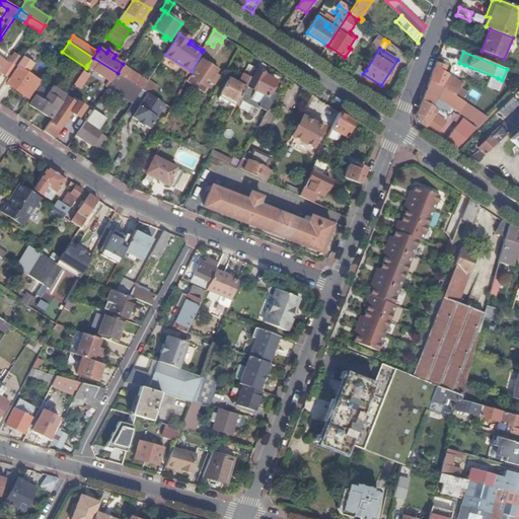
[(25,54),(21,59),(17,66),(18,67),(7,84),(28,98),(40,82),(27,74),(34,64),(31,63),(34,60),(25,54)]
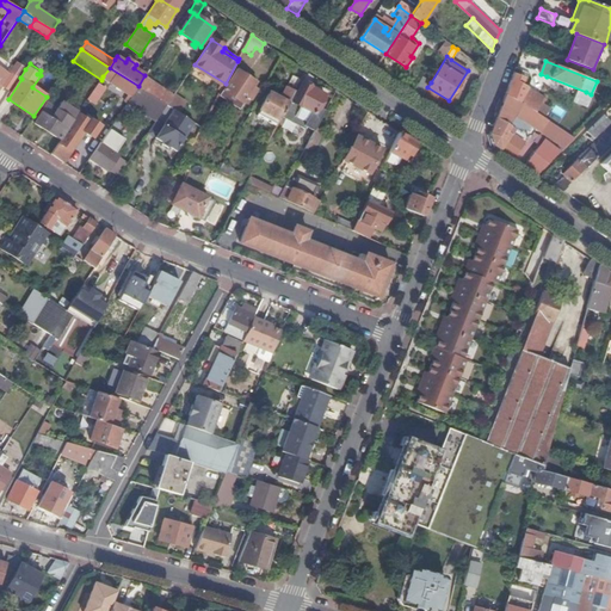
[(0,68),(0,88),(2,86),(11,92),(20,78),(25,69),(17,65),(10,75),(0,68)]
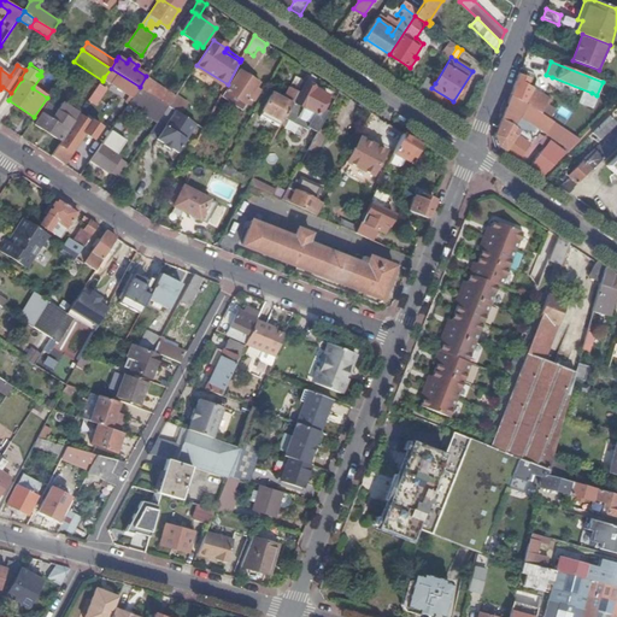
[(140,87),(111,69),(104,77),(134,97),(140,87)]
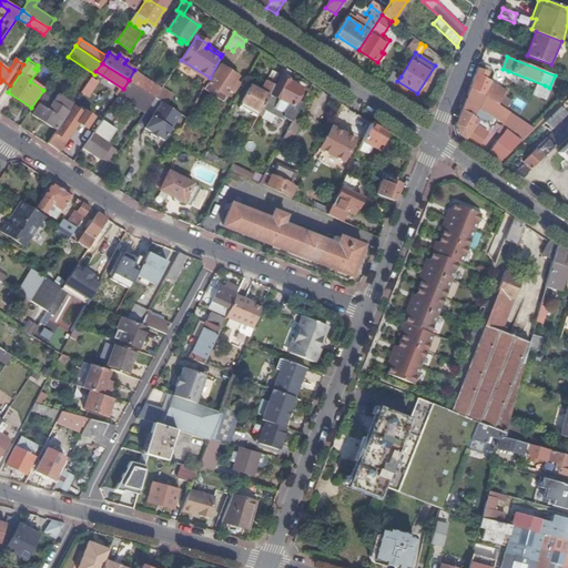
[(209,84),(226,97),(227,97),(231,92),(233,93),(235,91),(236,92),(241,84),(237,81),(240,78),(221,66),(209,84)]
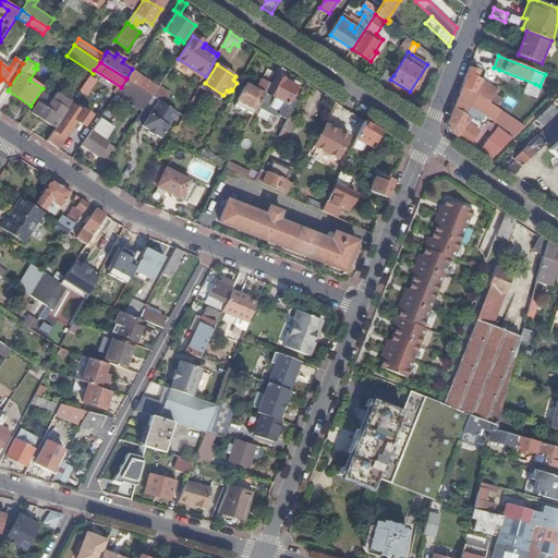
[(480,71),(470,67),(462,86),(471,89),(476,94),(480,96),(492,104),(497,108),(502,100),(494,95),(497,91),(477,77),(480,71)]
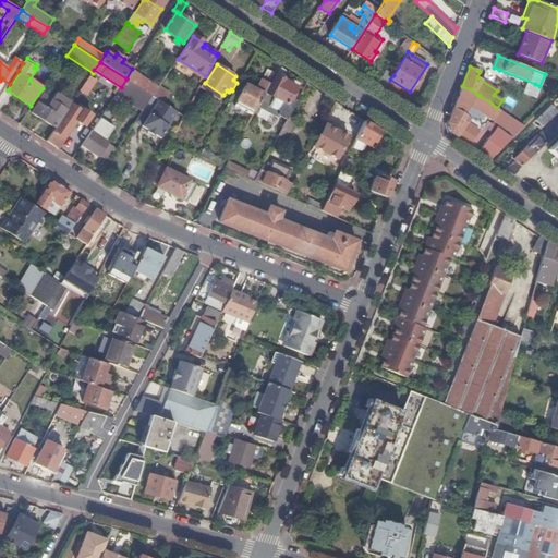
[(266,93),(276,73),(266,68),(255,89),(246,85),(238,100),(256,110),(258,107),(266,93)]
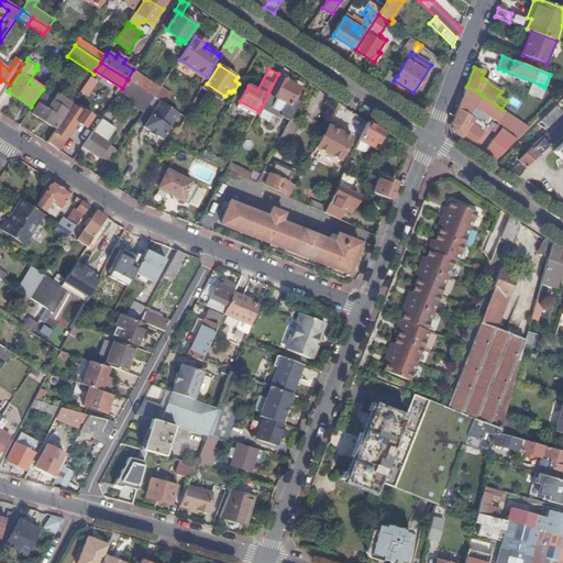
[(390,70),(381,85),(388,89),(394,80),(397,76),(390,70)]
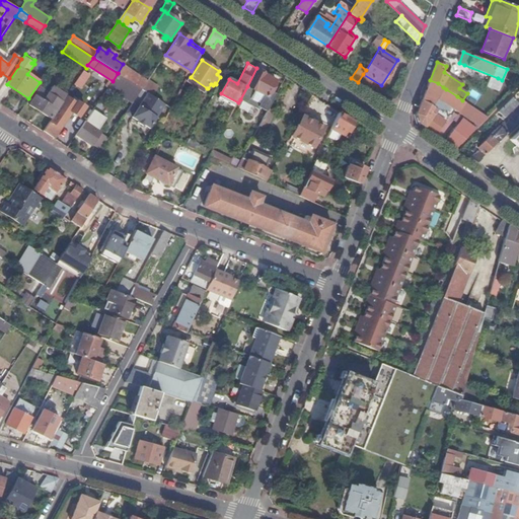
[(496,84),(498,78),(464,65),(462,70),(496,84)]
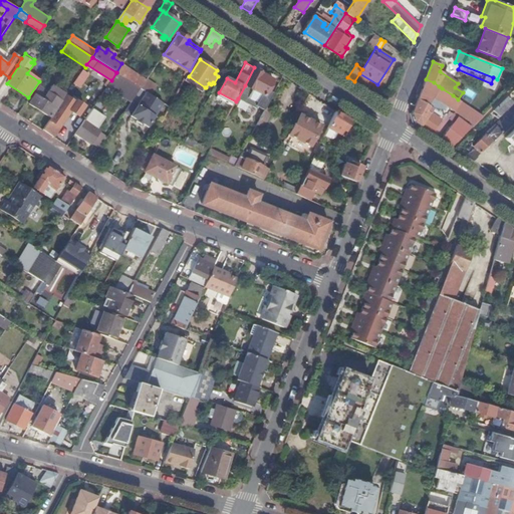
[(246,86),(245,85),(238,98),(257,108),(258,106),(265,110),(274,93),(268,90),(274,79),(255,69),(246,86)]
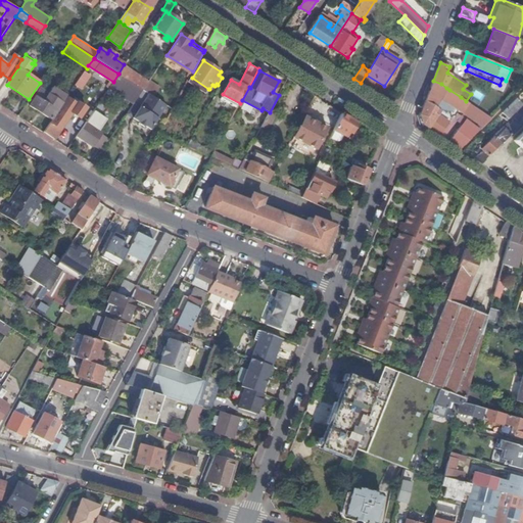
[(143,90),(119,74),(113,82),(111,84),(109,87),(124,98),(134,104),(143,90)]
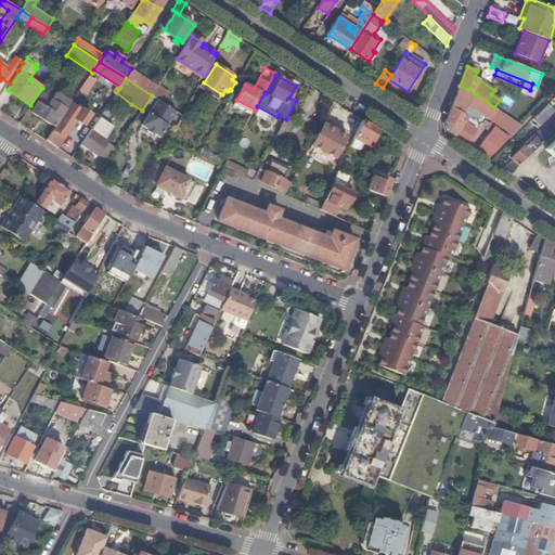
[(94,84),(88,79),(79,91),(73,101),(72,103),(74,105),(80,97),(87,101),(94,90),(92,88),(94,84)]
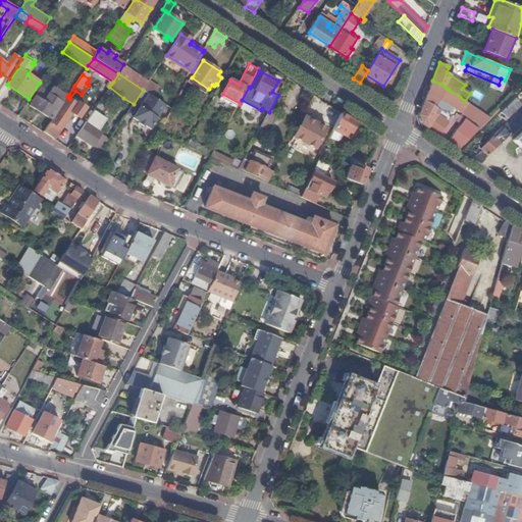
[(204,94),(208,89),(192,77),(189,83),(204,94)]
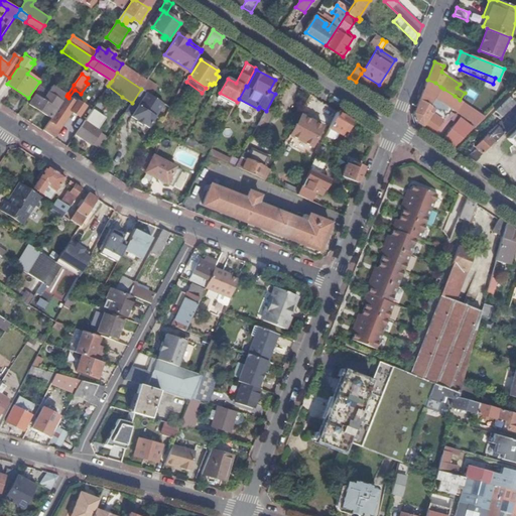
[(147,80),(141,89),(147,93),(152,96),(157,88),(147,80)]
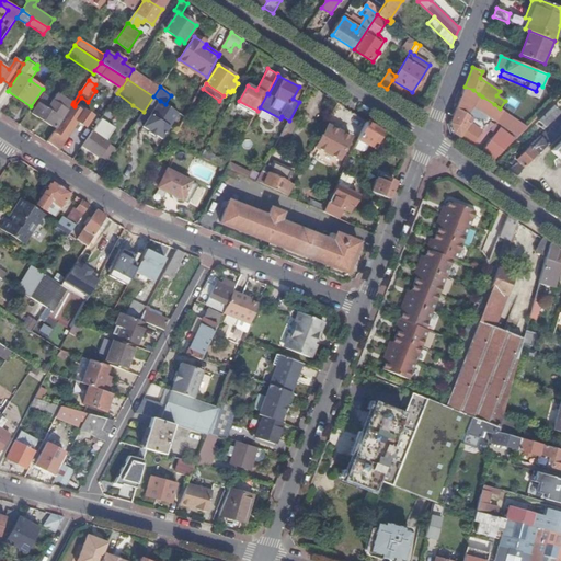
[(473,90),(465,87),(450,123),(454,134),(464,140),(470,145),(479,129),(469,124),(472,118),(467,114),(479,94),(473,90)]
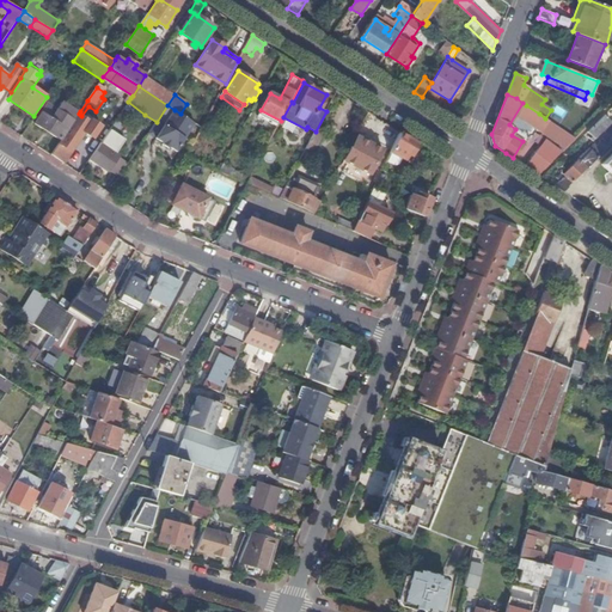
[(175,110),(167,105),(157,122),(148,134),(164,144),(163,145),(169,148),(169,147),(176,152),(194,124),(175,111),(175,110)]
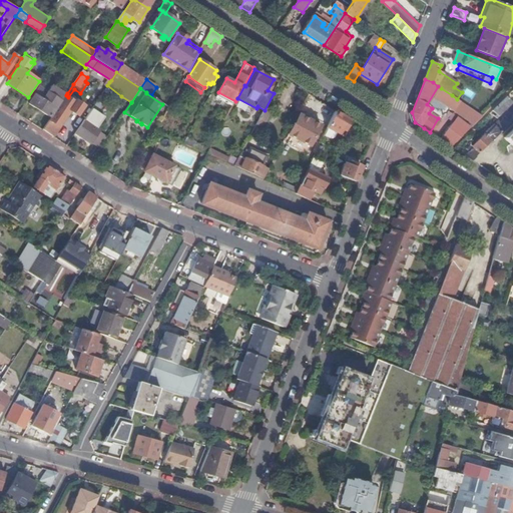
[(449,100),(452,95),(441,88),(438,93),(449,100)]
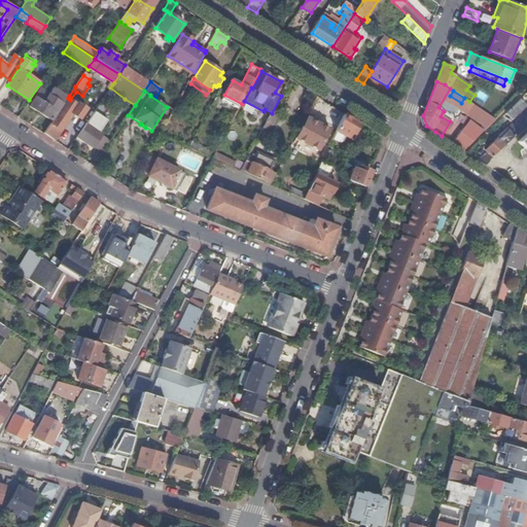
[(222,98),(240,107),(242,104),(224,95),(222,98)]
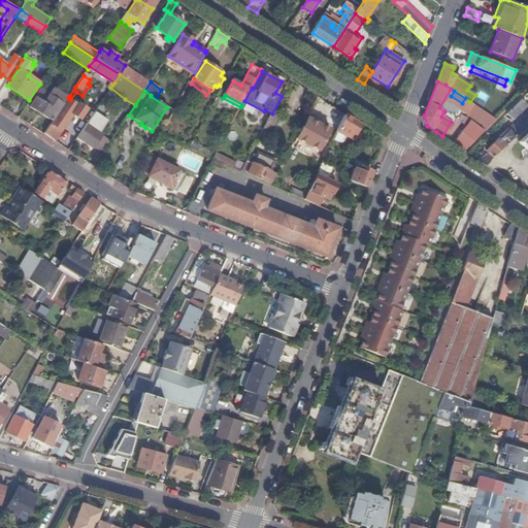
[(30,106),(52,121),(62,104),(48,96),(44,103),(36,98),(30,106)]
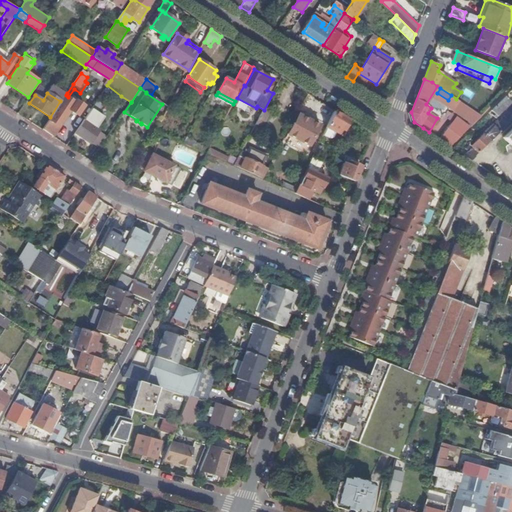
[(66,97),(43,129),(53,136),(70,111),(78,116),(84,107),(76,101),(75,103),(66,97)]
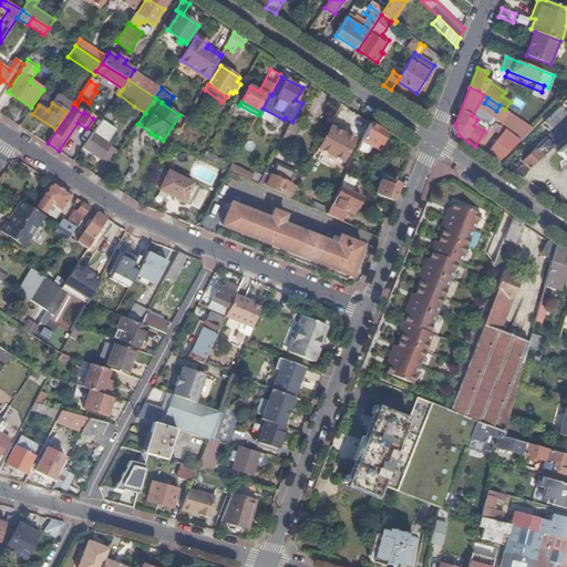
[(552,130),(566,114),(566,113),(560,107),(545,123),(552,130)]
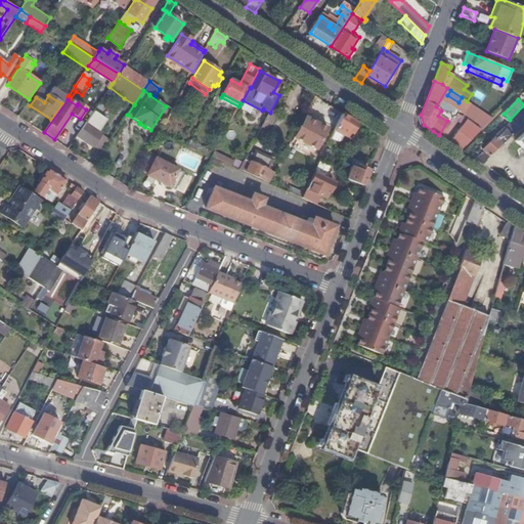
[(466,112),(473,117),(479,108),(471,103),(466,112)]
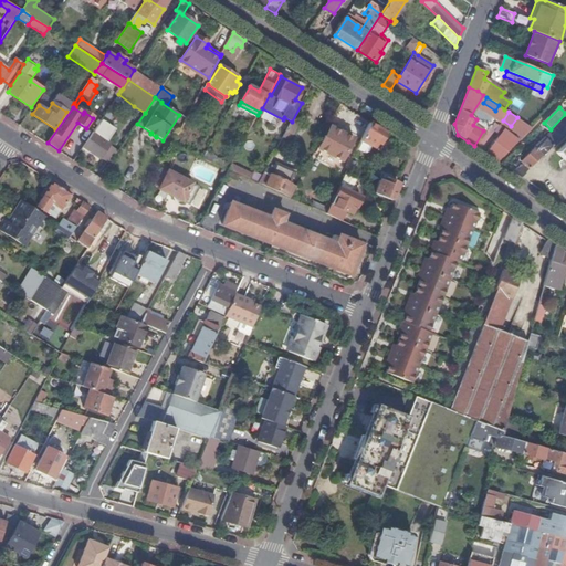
[(516,130),(523,122),(517,117),(511,126),(516,130)]
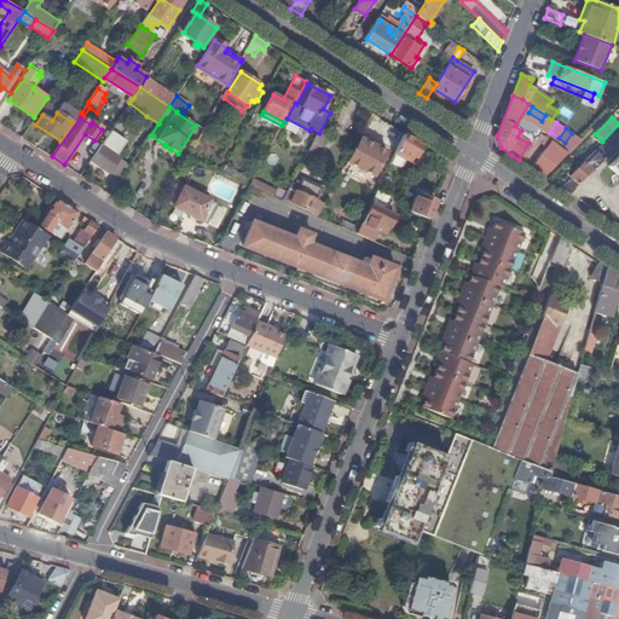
[(566,191),(571,194),(618,145),(618,131),(561,187),(566,191)]
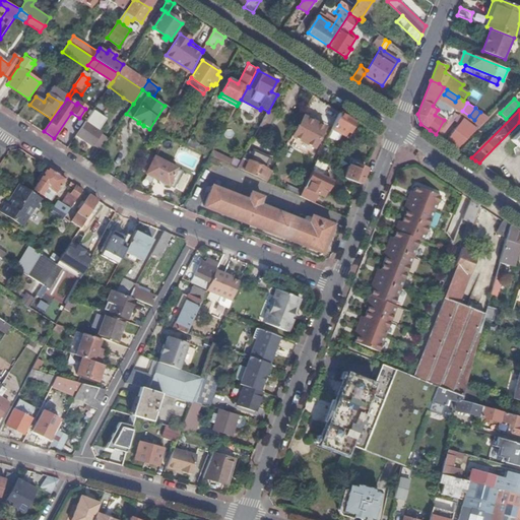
[(273,116),(267,113),(260,126),(266,129),(273,116)]
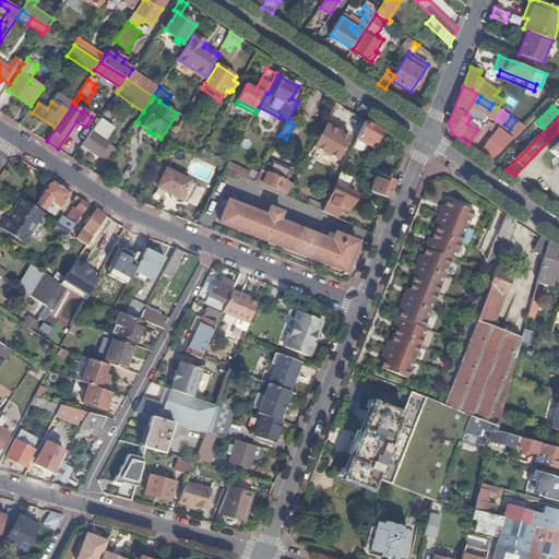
[(381,131),(365,121),(355,143),(363,146),(365,144),(367,145),(369,146),(372,141),(376,142),(381,131)]
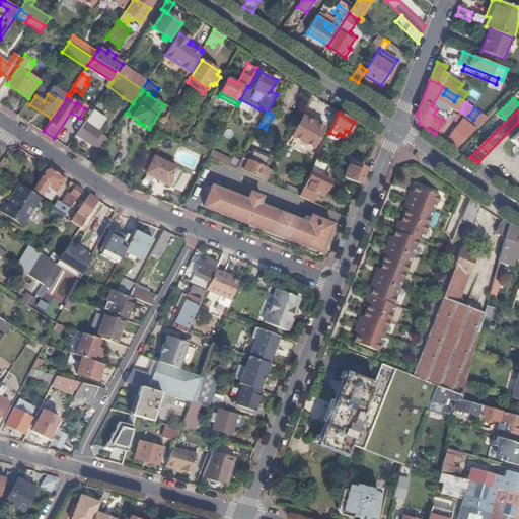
[(300,126),(297,125),(291,136),(295,138),(292,142),(298,145),(300,141),(314,148),(324,128),(305,118),(300,126)]
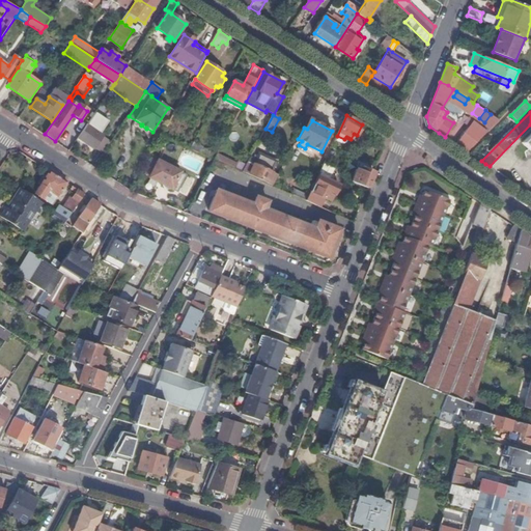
[(87,124),(78,139),(94,149),(104,135),(87,124)]
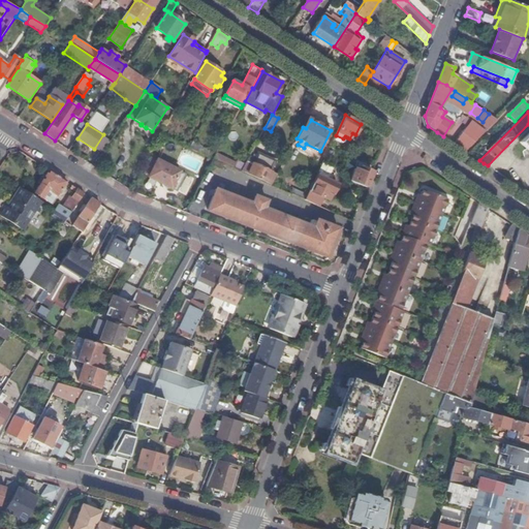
[(466,151),(476,139),(463,131),(455,144),(466,151)]
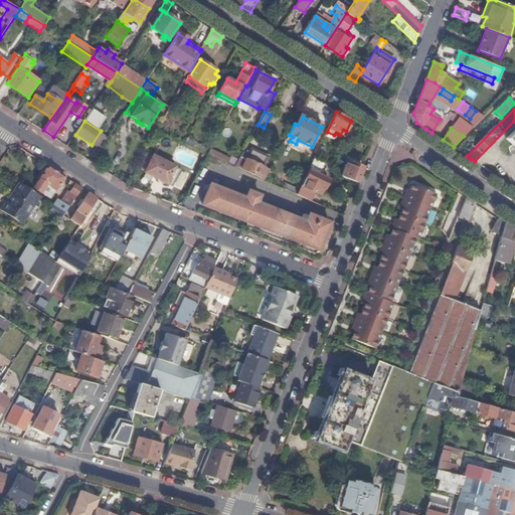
[(460,151),(463,154),(474,143),(469,138),(457,149),(460,151)]
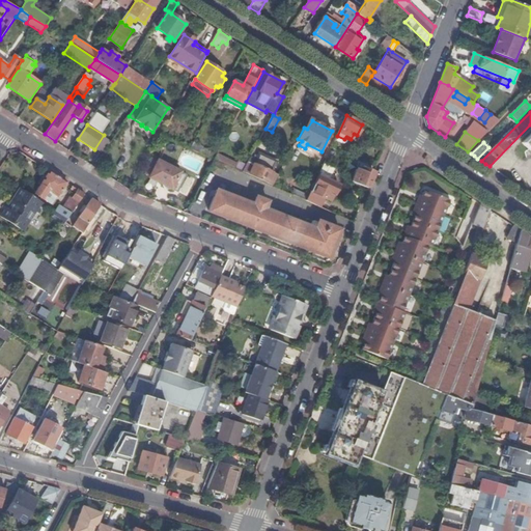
[(191,148),(215,160),(217,155),(193,143),(191,148)]
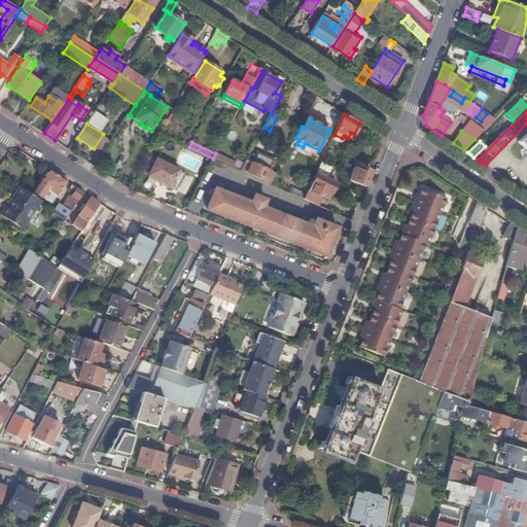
[(215,153),(213,159),(233,167),(235,163),(215,153)]
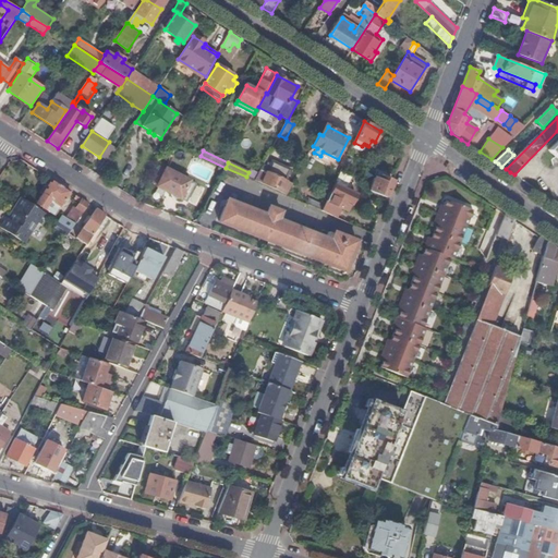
[(261,170),(255,181),(287,195),(292,184),(284,180),(289,170),(273,164),(268,173),(261,170)]
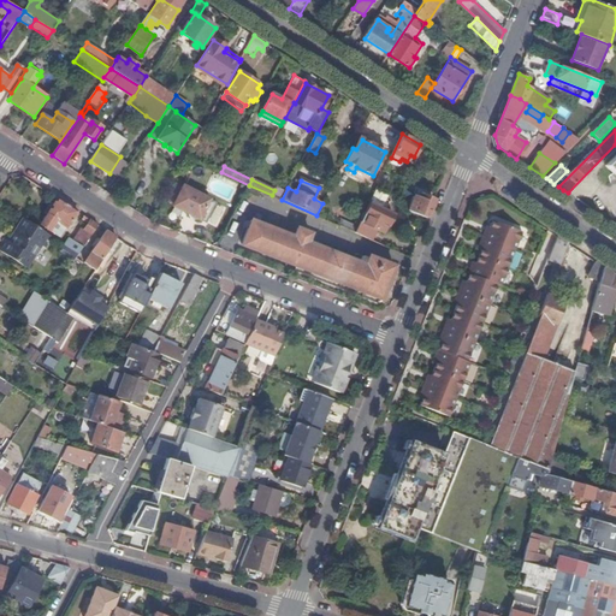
[(211,200),(183,185),(173,206),(200,219),(211,200)]
